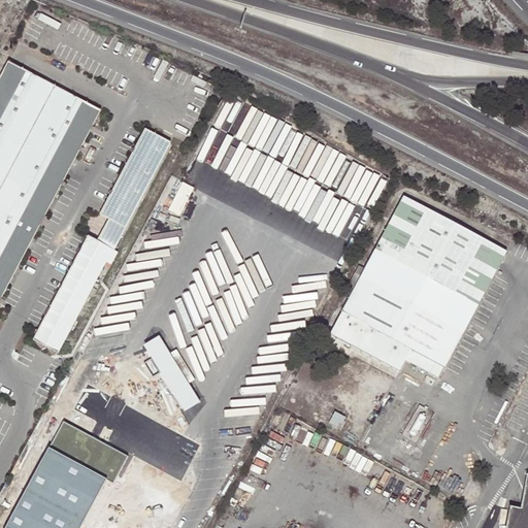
[(0,297),(99,109),(6,60),(0,72),(0,297)]
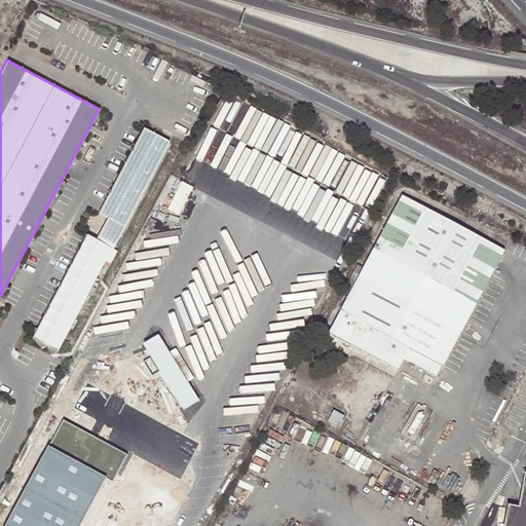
[(107,217),(96,239),(86,234),(32,337),(55,349),(86,292),(91,294),(95,287),(89,285),(101,263),(107,266),(115,250),(111,248),(167,141),(143,127),(99,212),(107,217)]
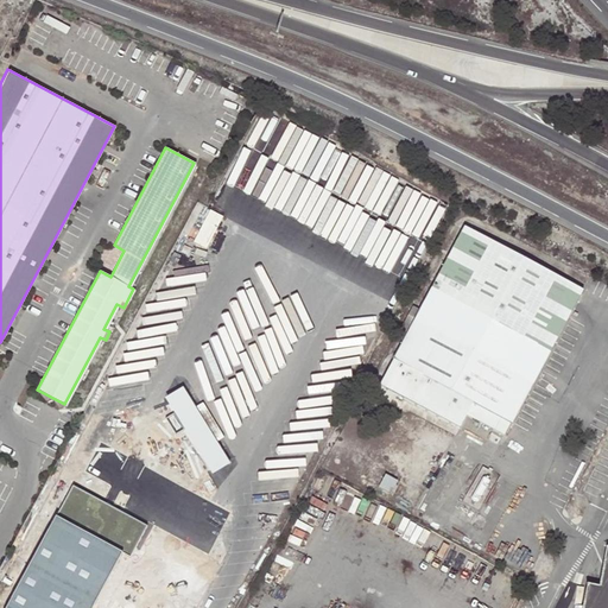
[(404,343),(380,388),(460,430),(467,417),(506,437),(583,291),(464,228),(420,312),(404,343)]
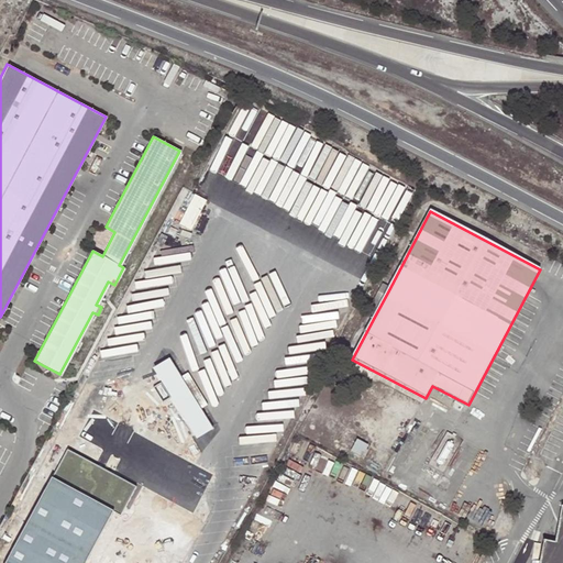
[(366,313),(374,318),(389,289),(382,285),(366,313)]
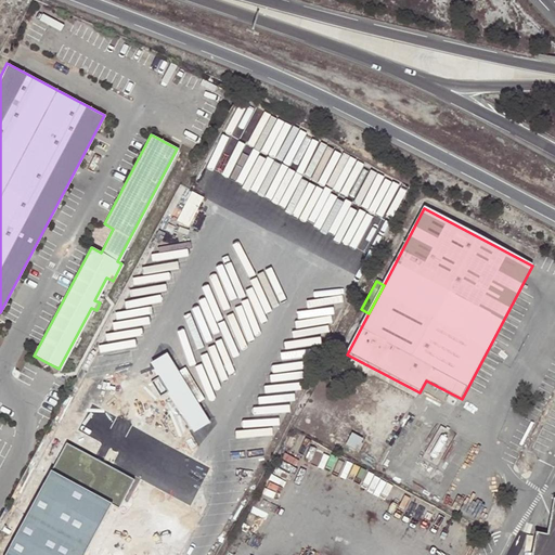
[(345,442),(359,450),(365,439),(351,431),(345,442)]
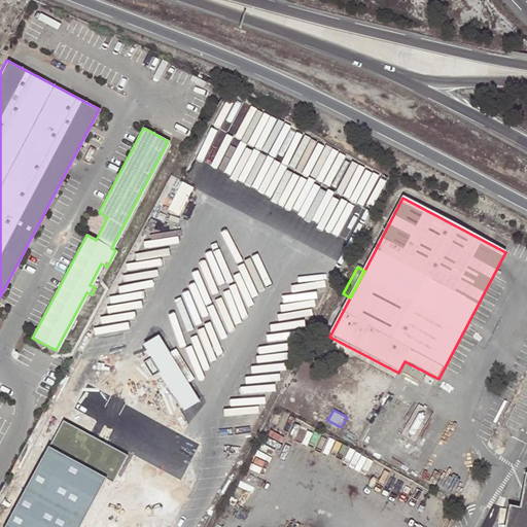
[(526,526),(526,473),(519,507),(510,505),(504,526),(526,526)]
